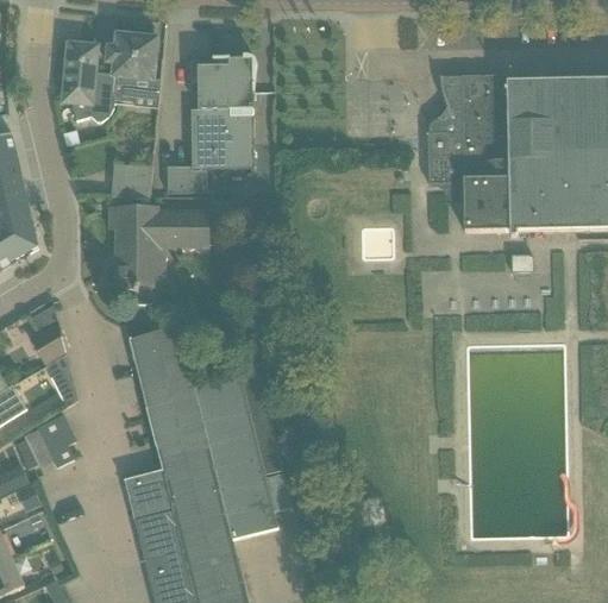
[(108,45),(107,60),(114,61),(113,73),(112,93),(131,95),(133,76),(151,77),(152,77),(154,62),(156,37),(136,35),(137,31),(117,29),(116,46),(108,45)]
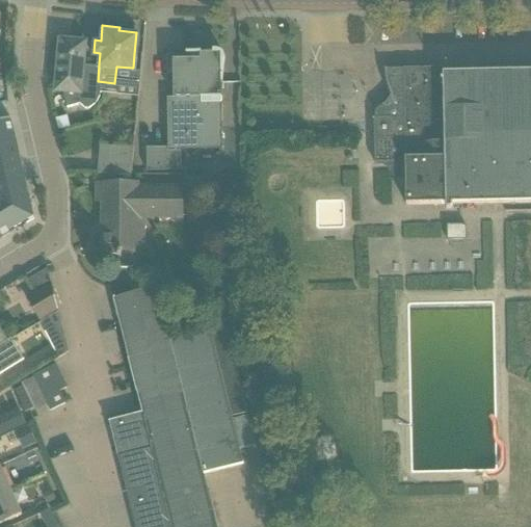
[(84,105),(87,105),(94,101),(96,99),(99,93),(99,89),(98,81),(99,63),(82,61),(84,38),(59,36),(54,87),(61,88),(65,104),(79,101),(84,105)]
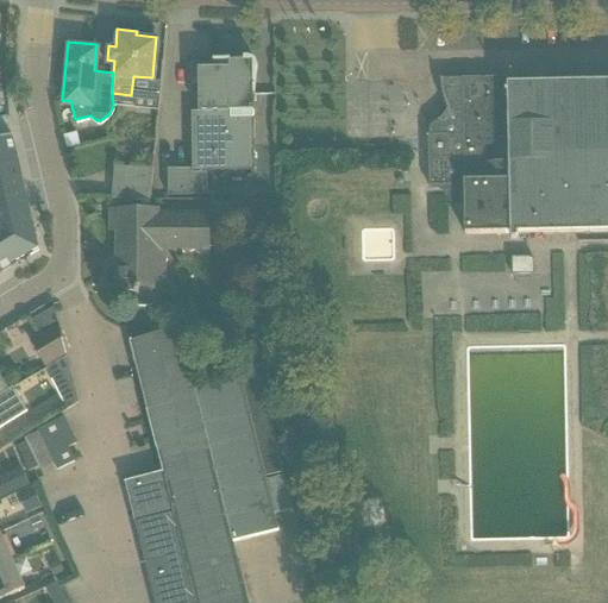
[(167,165),(167,192),(214,190),(214,189),(206,189),(206,167),(254,167),(252,107),(252,57),(212,58),(190,60),(190,79),(196,79),(196,101),(198,107),(190,108),(192,165),(167,165)]
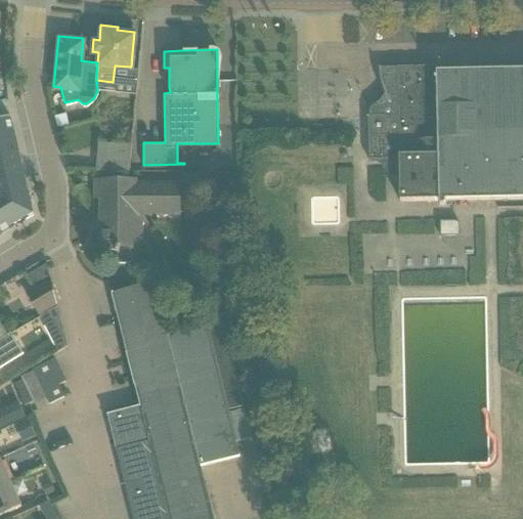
[(379,63),(378,63),(378,68),(379,72),(379,77),(380,81),(381,83),(382,86),(383,90),(385,93),(387,98),(375,106),(372,100),(371,101),(377,113),(381,113),(382,156),(382,161),(394,171),(398,171),(398,198),(438,197),(438,202),(443,202),(443,197),(522,195),(522,67),(437,70),(437,62),(396,63),(396,65),(379,65),(379,63)]
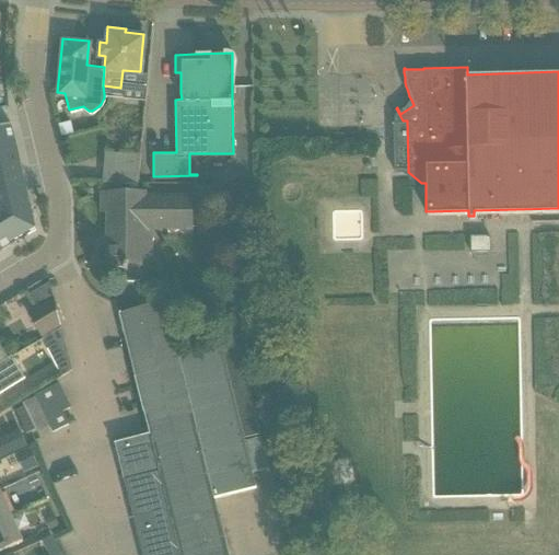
[(0,246),(34,227),(9,119),(7,108),(6,104),(0,105),(0,246)]
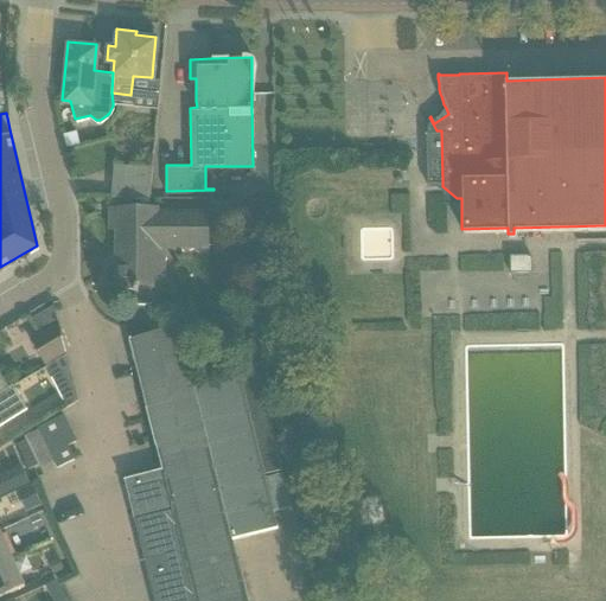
[(75,128),(62,130),(65,146),(78,142),(75,128)]
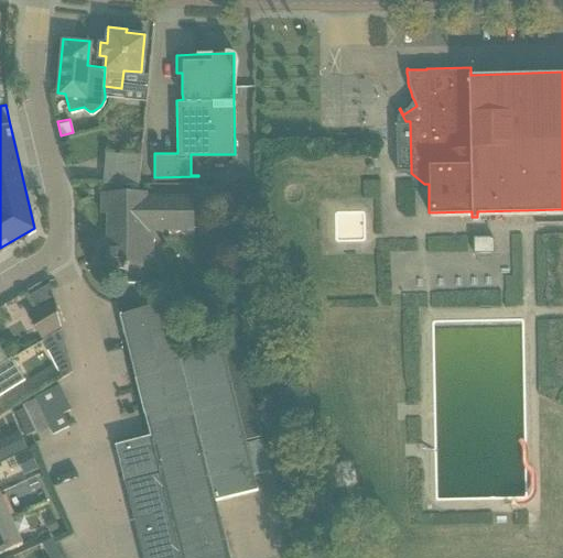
[(394,121),(396,168),(411,167),(410,121),(405,121),(394,121)]
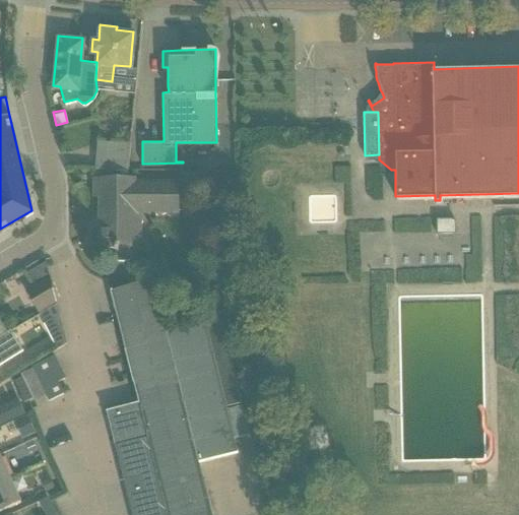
[(94,167),(127,168),(130,141),(117,140),(96,139),(94,167)]
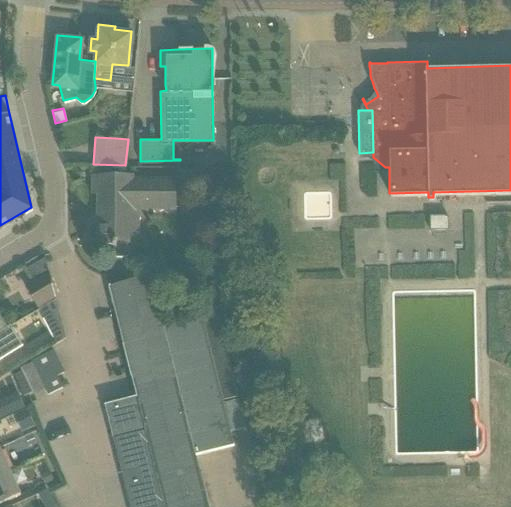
[(113,254),(138,255),(139,208),(175,208),(175,175),(131,174),(92,174),(92,190),(97,190),(97,238),(113,238),(113,254)]
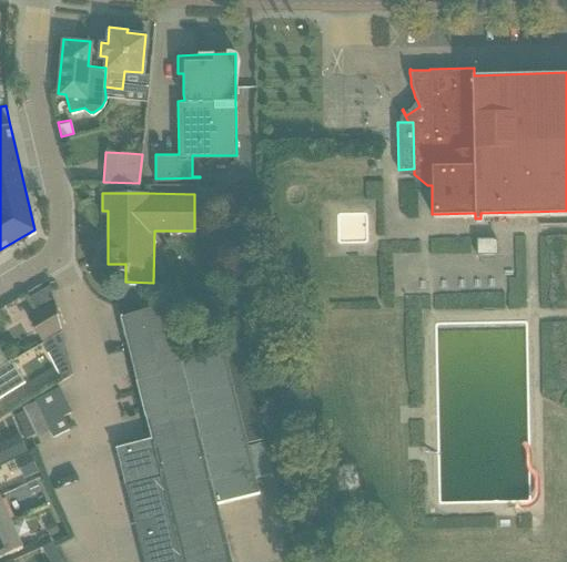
[(475,236),(476,252),(496,252),(496,235),(475,236)]
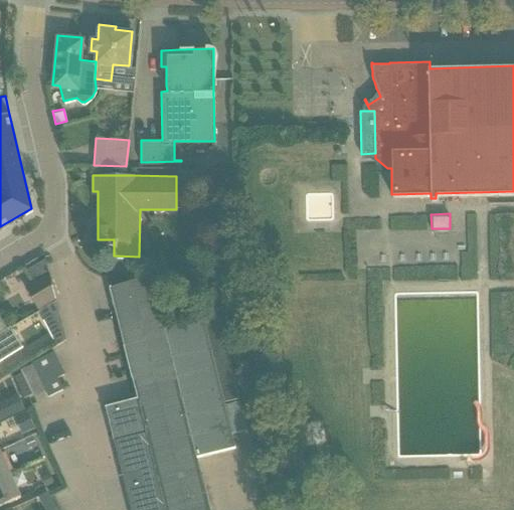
[(25,287),(37,306),(54,296),(45,256),(26,268),(34,281),(25,287)]
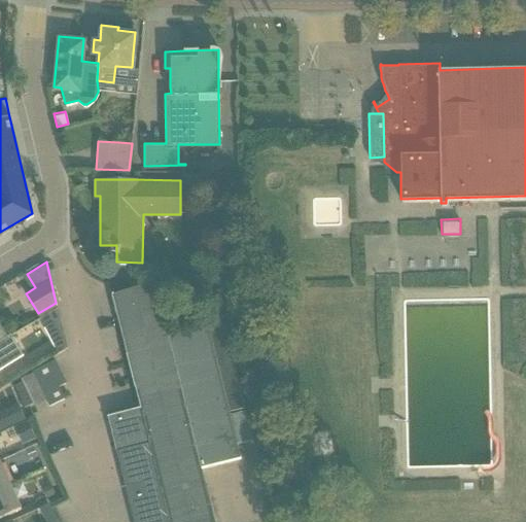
[(112,292),(126,345),(168,335),(153,282),(132,287),(112,292)]
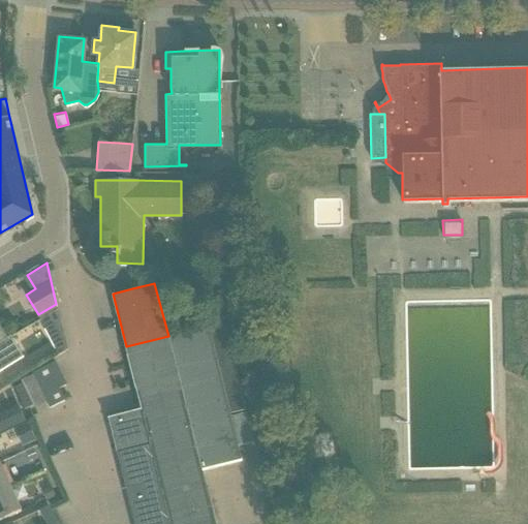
[(225,298),(209,301),(212,316),(228,312),(225,298)]
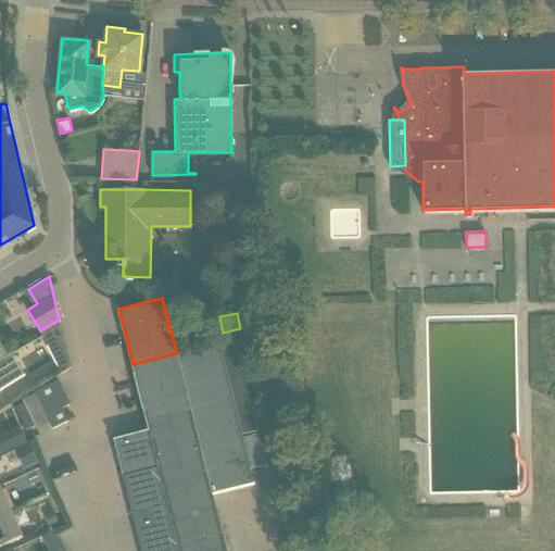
[(59,323),(40,333),(46,342),(48,348),(57,343),(63,340),(62,334),(59,323)]
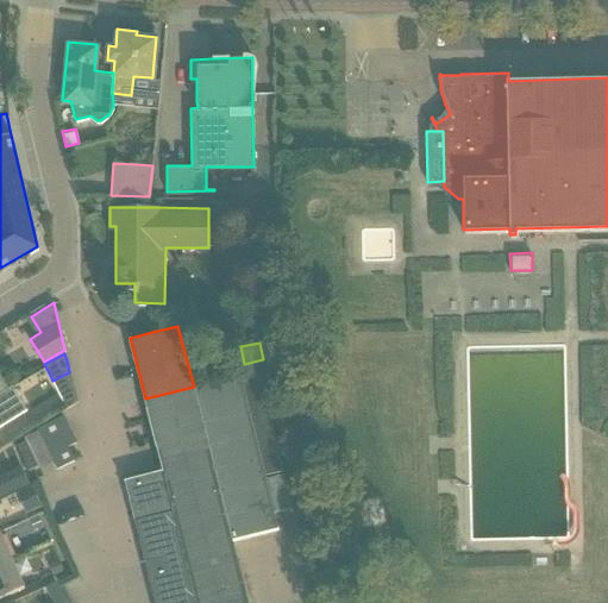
[(0,390),(12,384),(12,383),(7,385),(0,374),(0,390)]
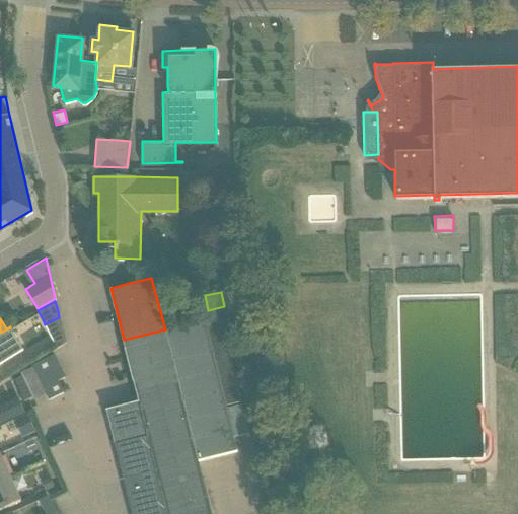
[(105,409),(115,442),(189,424),(179,390),(234,375),(230,358),(220,319),(205,322),(204,319),(165,329),(124,340),(139,400),(105,409)]
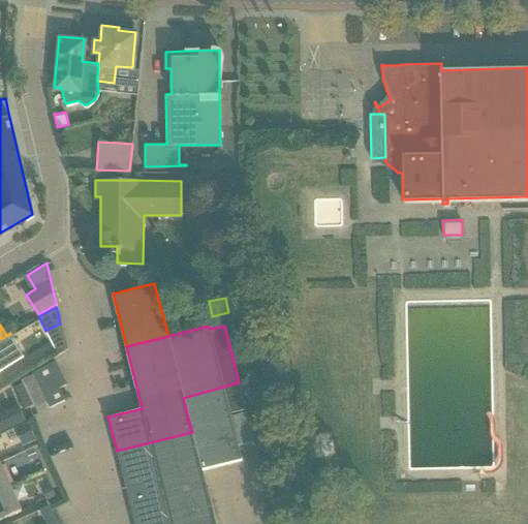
[(0,367),(23,353),(10,334),(0,339),(0,367)]
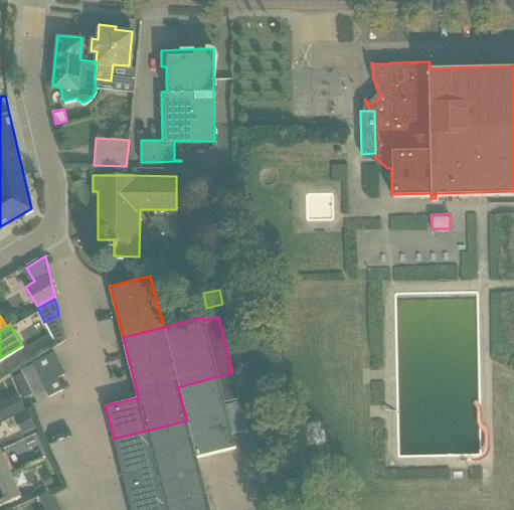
[(30,360),(47,394),(62,386),(56,375),(64,371),(53,348),(30,360)]
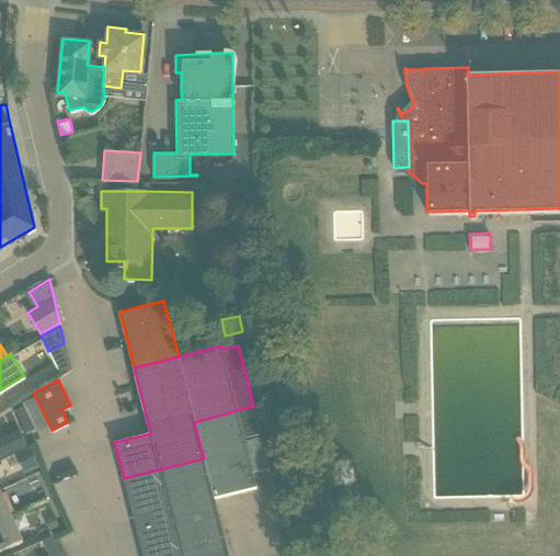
[(33,398),(23,403),(35,426),(45,421),(33,398)]
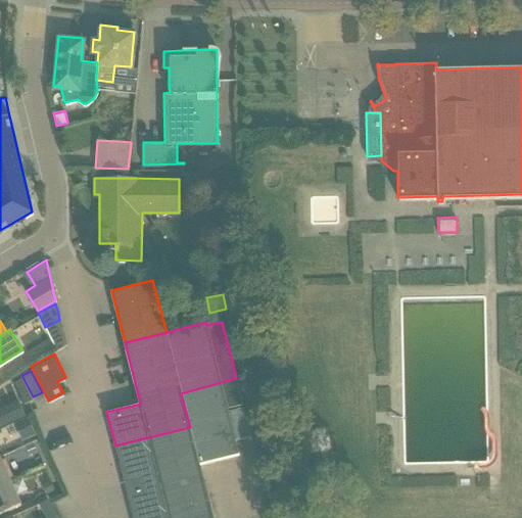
[(190,427),(198,462),(238,452),(234,437),(250,433),(243,406),(227,410),(227,407),(242,403),(236,378),(181,393),(190,427)]
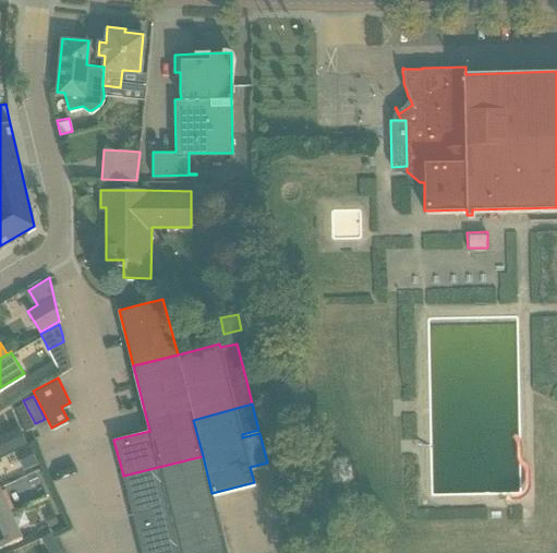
[(17,424),(4,431),(12,447),(26,441),(17,424)]
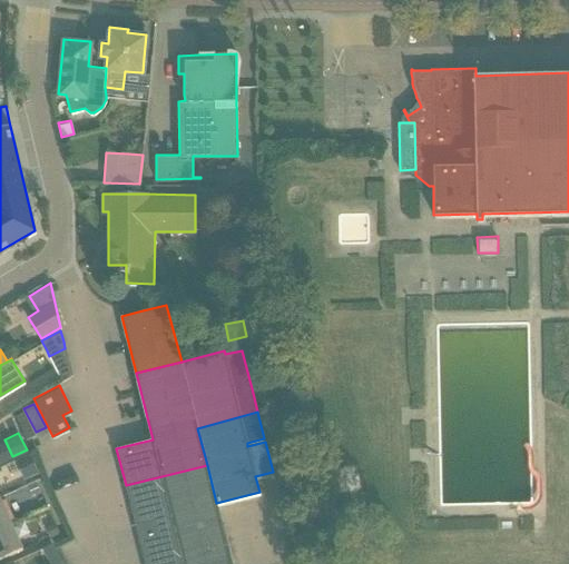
[(28,451),(13,457),(22,477),(37,471),(28,451)]
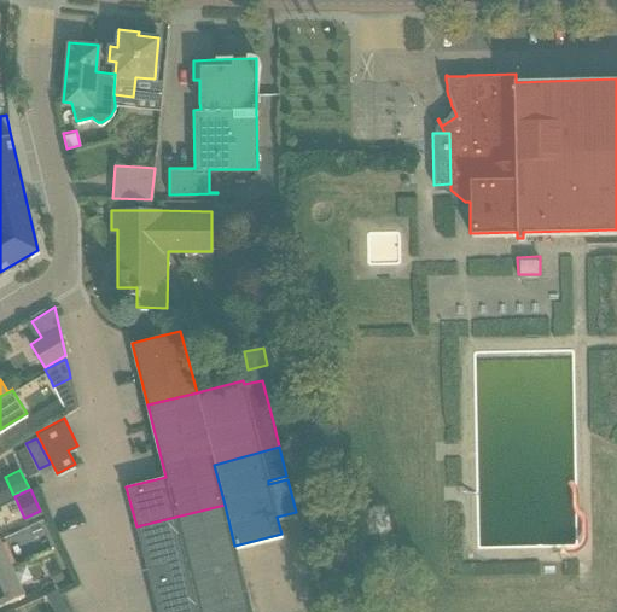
[(137,526),(146,567),(185,558),(234,546),(225,505),(137,526)]
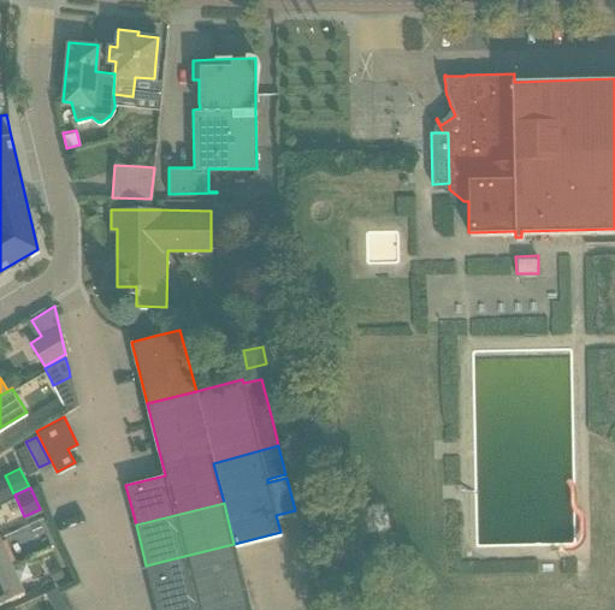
[(37,517),(29,522),(34,533),(42,529),(37,517)]
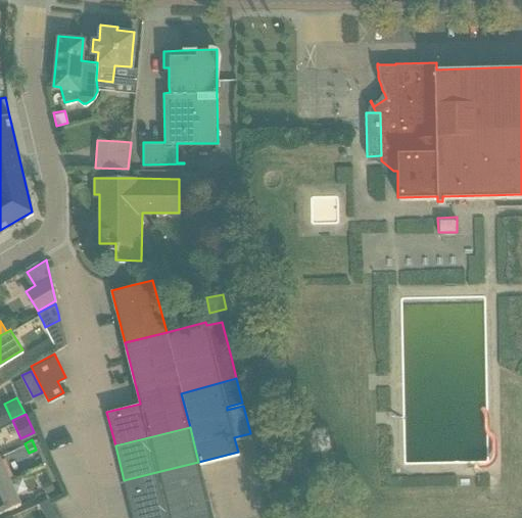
[(0,482),(9,478),(0,458),(0,482)]
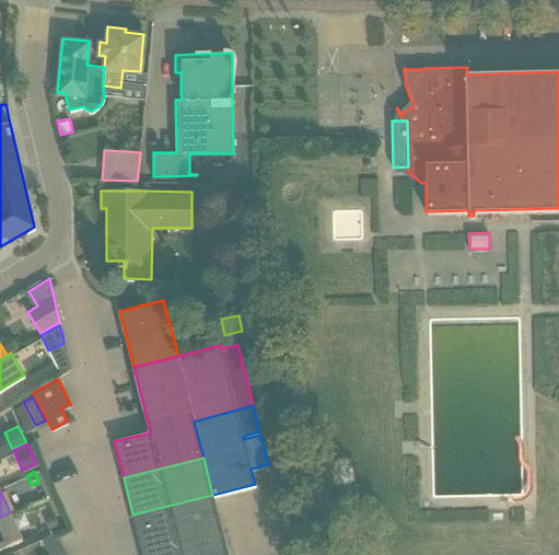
[(167,506),(179,554),(226,554),(212,495),(167,506)]
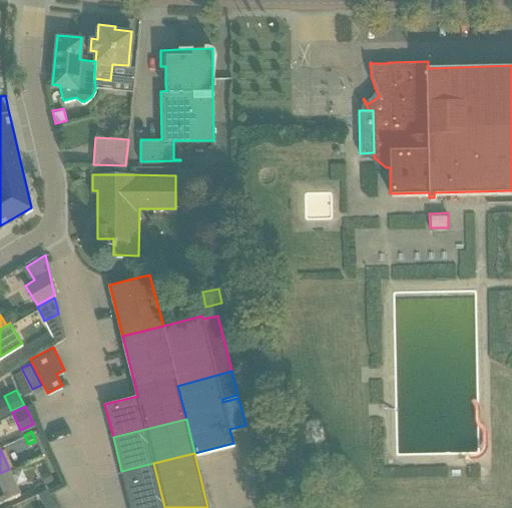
[(121,471),(130,507),(164,507),(153,463),(121,471)]
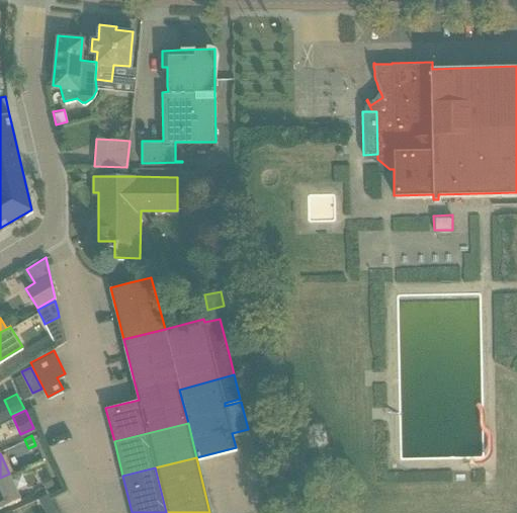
[(40,477),(45,487),(54,483),(50,473),(40,477)]
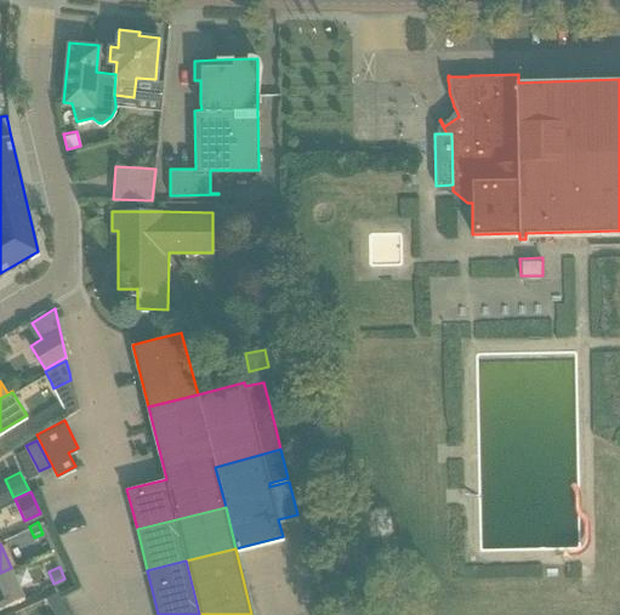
[(11,568),(0,573),(0,607),(23,597),(11,568)]
